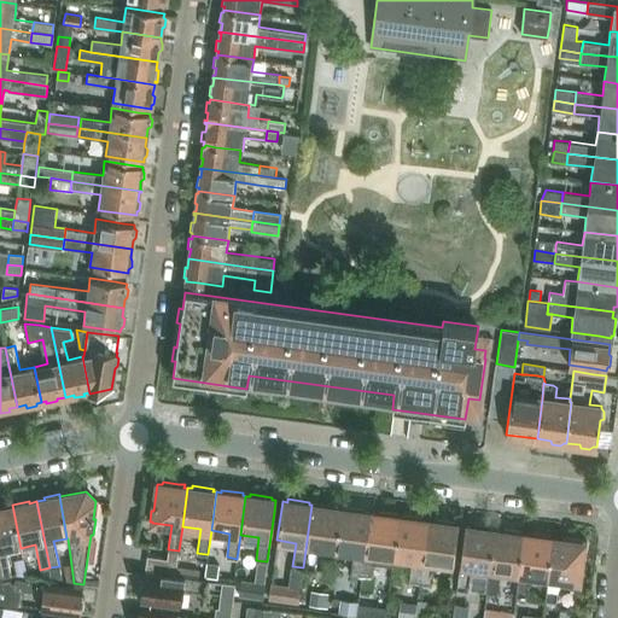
[(318,546),(336,548),(340,509),(337,508),(337,506),(316,503),(315,506),(312,505),(303,567),(314,570),(318,546)]
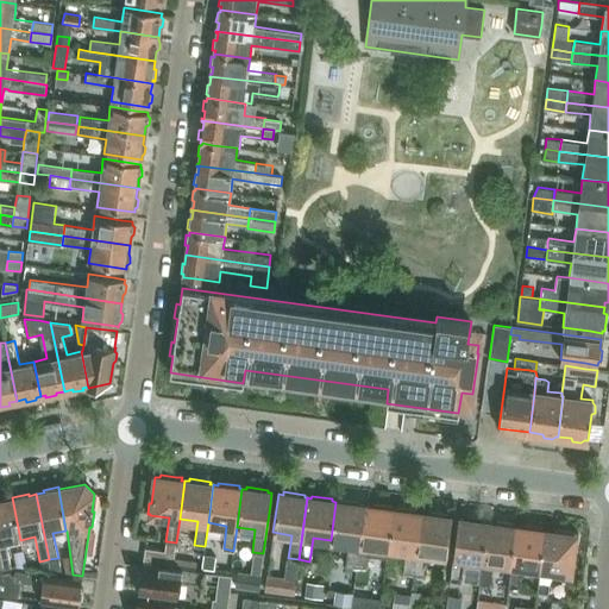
[(0,560),(1,570),(10,567),(5,544),(20,540),(12,497),(0,498),(0,560)]
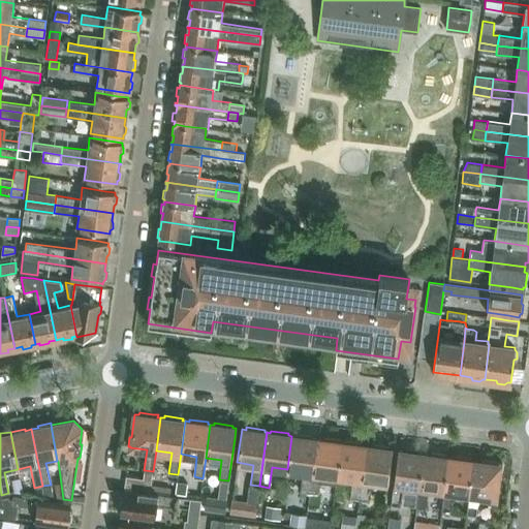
[(300,495),(309,496),(316,439),(314,439),(314,436),(297,434),(296,436),(291,436),(287,469),(303,471),(300,492),(300,495)]
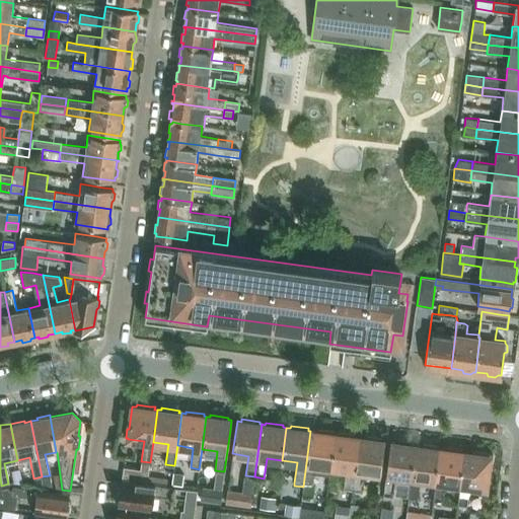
[(314,429),(314,431),(310,431),(303,487),(301,500),(311,501),(313,485),(315,465),(330,467),(336,434),(331,434),(332,432),(314,429)]
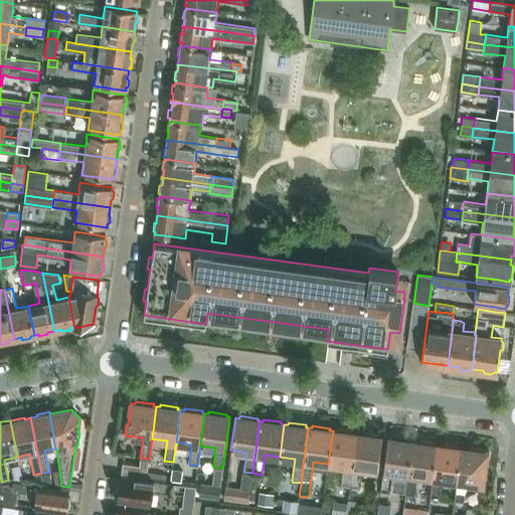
[(337,430),(336,432),(333,431),(328,464),(343,466),(341,485),(350,487),(357,435),(354,434),(354,432),(350,431),(337,430)]
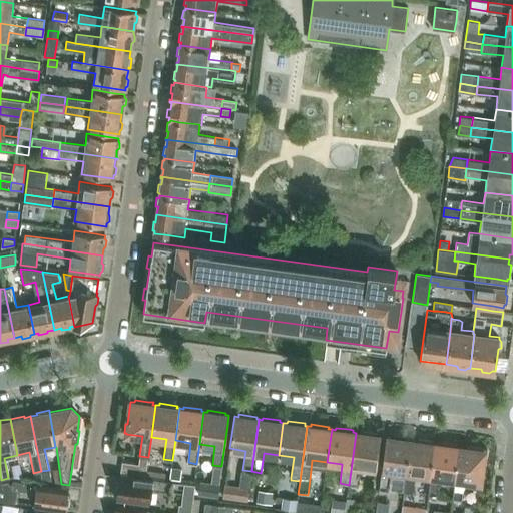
[(376,468),(381,436),(376,435),(377,433),(359,431),(359,433),(356,433),(349,485),(358,486),(361,466),(376,468)]
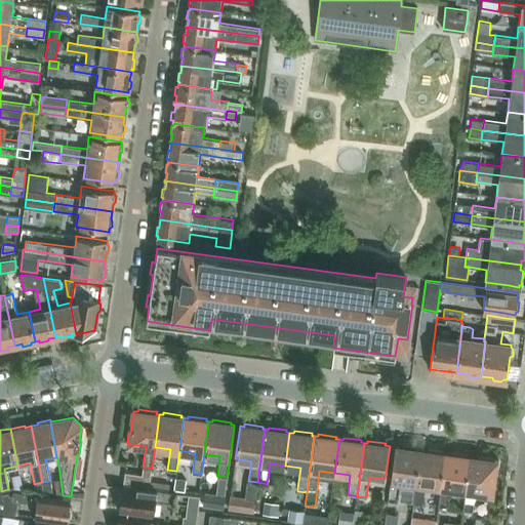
[(400,481),(415,484),(420,450),(416,450),(417,448),(404,446),(399,445),(399,447),(395,447),(388,500),(397,501),(400,481)]
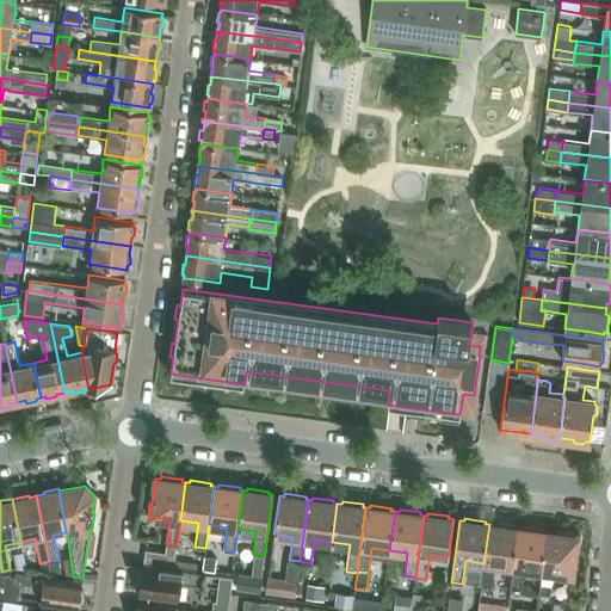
[(494,565),(513,567),(518,529),(514,528),(514,525),(493,522),(493,525),(489,524),(483,563),(481,586),(491,587),(494,565)]
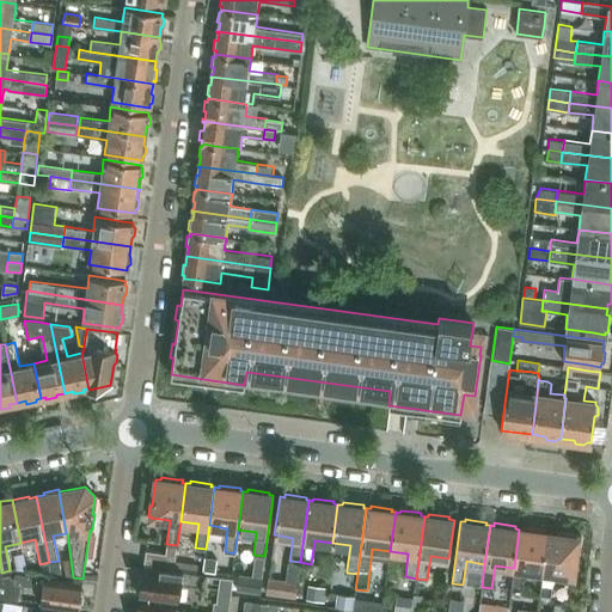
[(525,569),(543,571),(549,533),(544,533),(544,530),(524,527),(522,530),(519,530),(514,568),(510,592),(521,593),(525,569)]
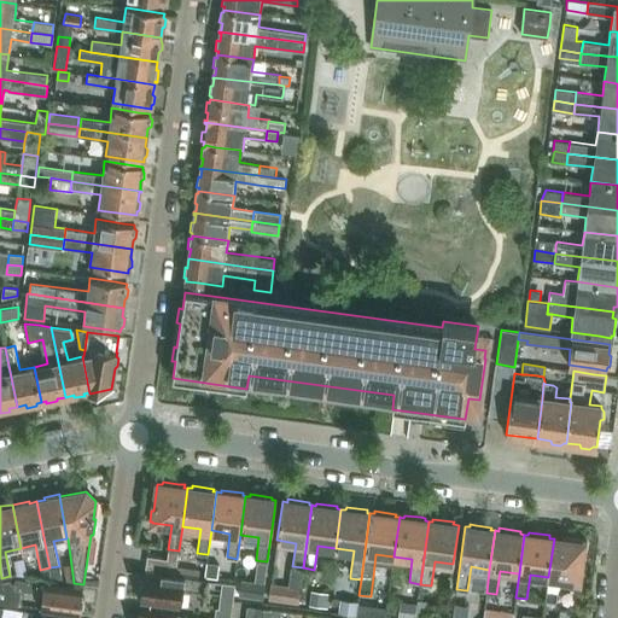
[(558,536),(558,538),(554,538),(548,577),(544,601),(555,602),(559,579),(578,582),(578,581),(582,581),(583,571),(581,570),(584,543),(578,542),(579,540),(558,536)]
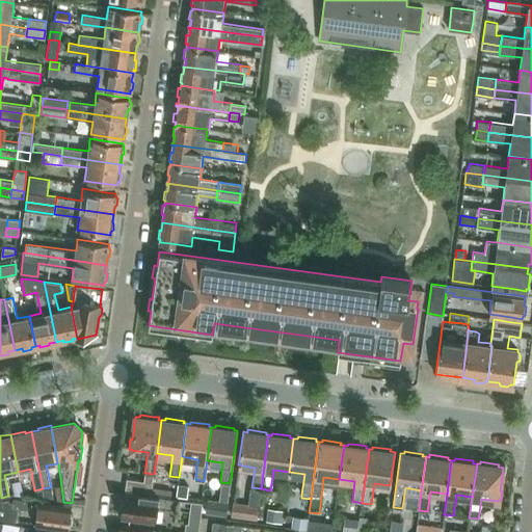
[(152,489),(154,474),(145,473),(143,481),(127,479),(125,490),(125,493),(151,496),(151,495),(152,489)]
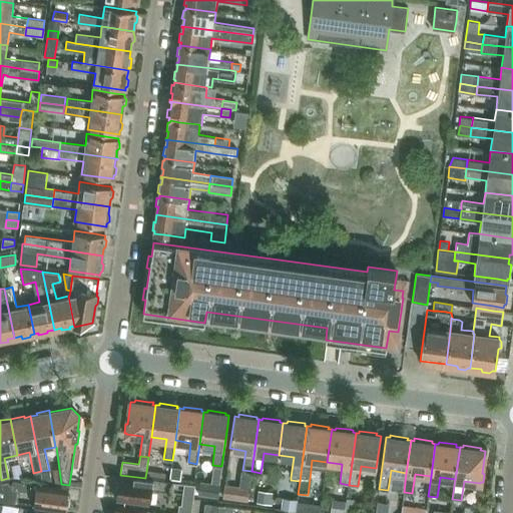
[(212,465),(210,481),(219,483),(221,466),(212,465)]
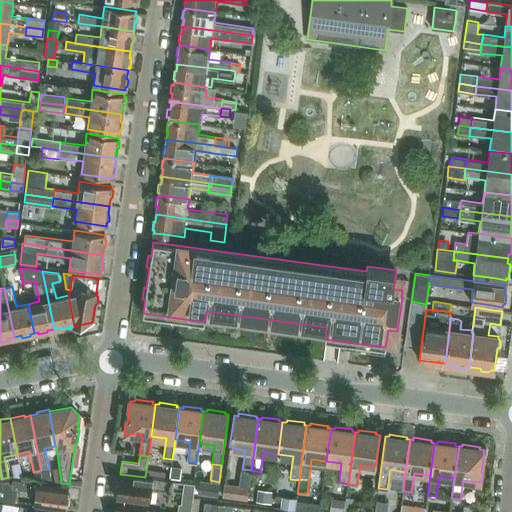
[(171,466),(169,477),(180,479),(181,468),(171,466)]
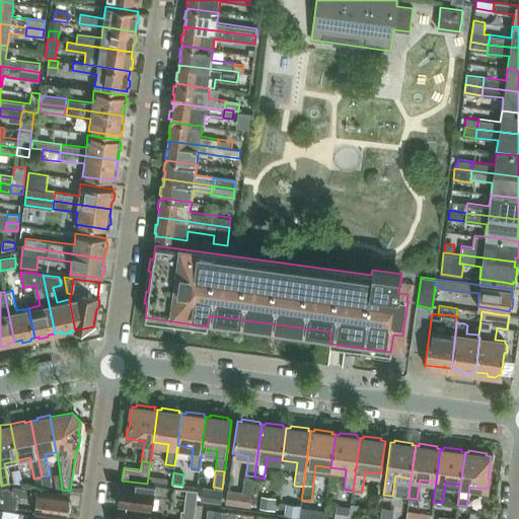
[(42,476),(44,487),(53,488),(50,475),(42,476)]
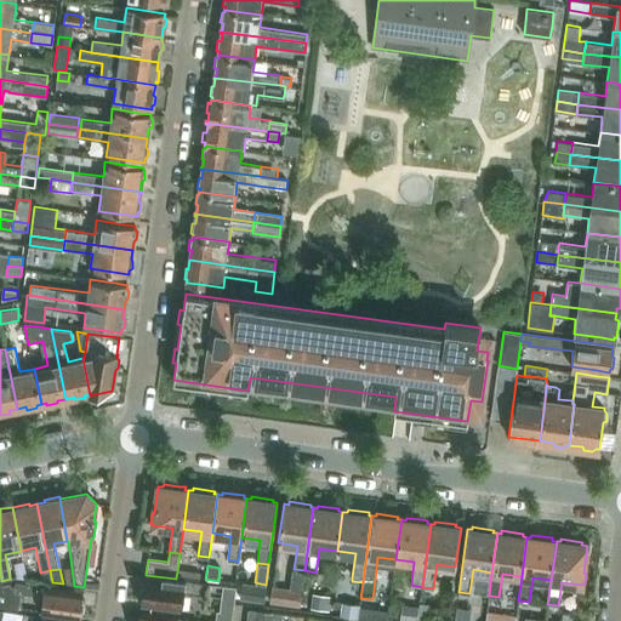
[(40,573),(43,581),(52,582),(50,570),(40,573)]
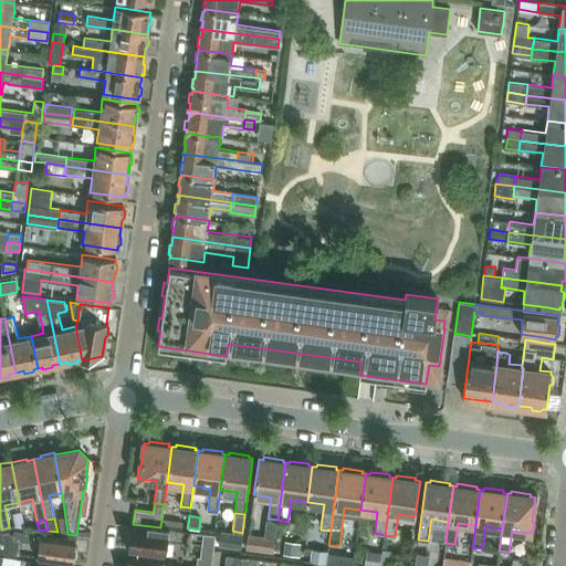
[(182,530),(182,523),(161,521),(160,526),(182,530)]
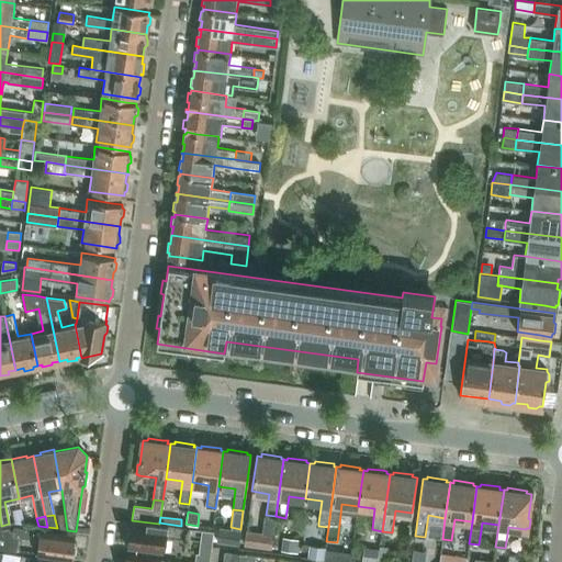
[(126,542),(125,546),(136,548),(165,551),(166,537),(187,540),(187,539),(189,527),(181,526),(159,523),(159,524),(132,520),(130,520),(128,524),(131,524),(131,528),(128,528),(126,542)]
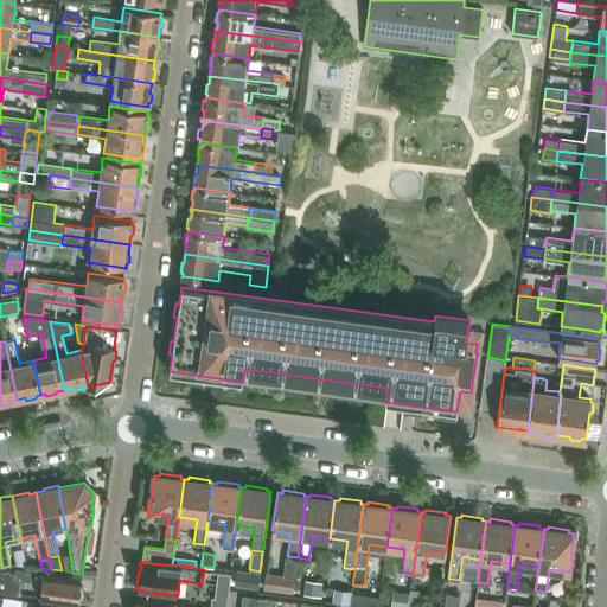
[(237,568),(235,585),(257,588),(260,572),(249,569),(237,568)]
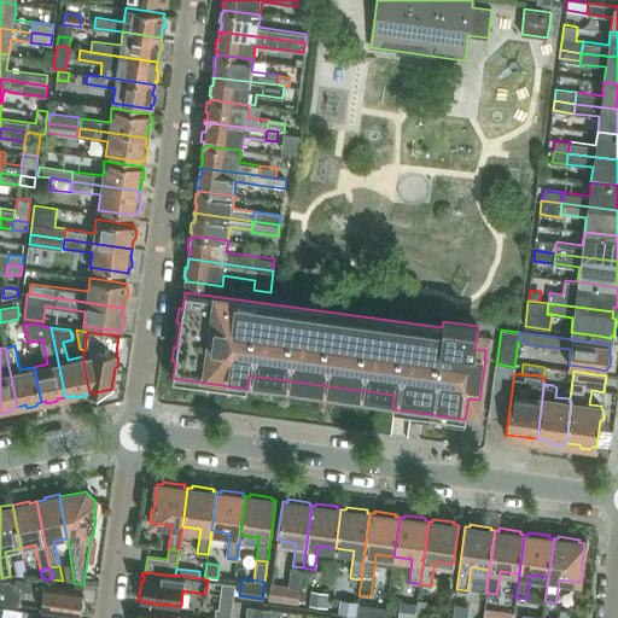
[(42,595),(40,608),(80,614),(80,612),(82,612),(85,598),(82,598),(83,589),(44,583),(44,584),(15,581),(10,582),(7,604),(18,607),(21,592),(42,595)]
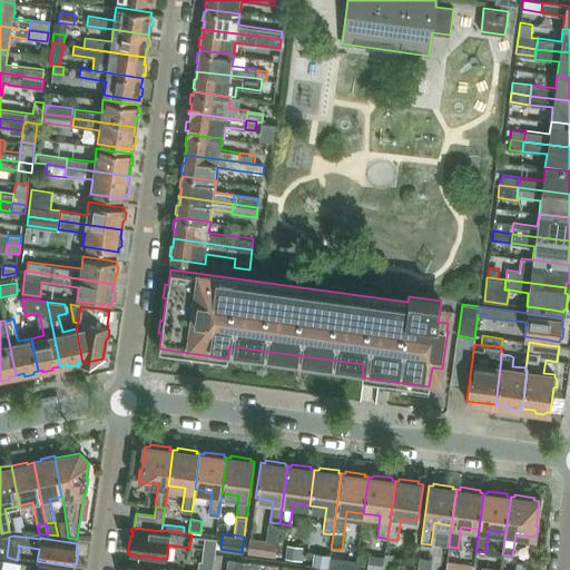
[(9,537),(0,538),(0,556),(7,557),(9,537)]
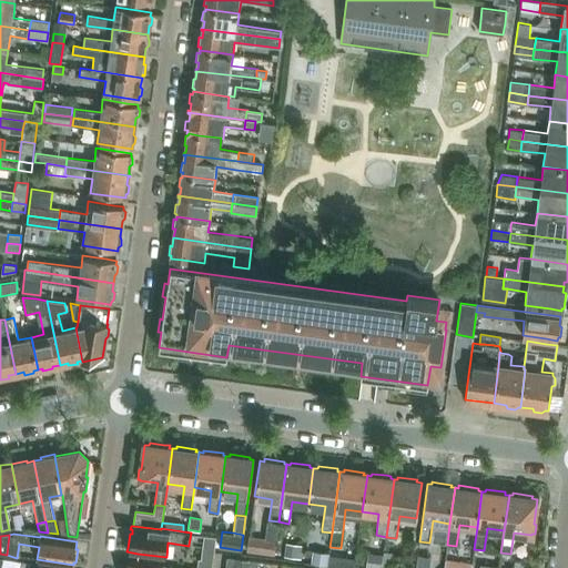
[(211,567),(215,536),(204,535),(202,546),(201,558),(186,556),(184,567),(211,567)]
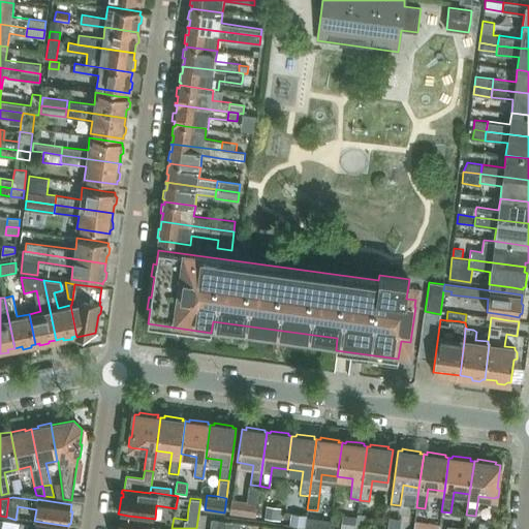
[(257,503),(231,500),(229,514),(255,518),(257,503)]
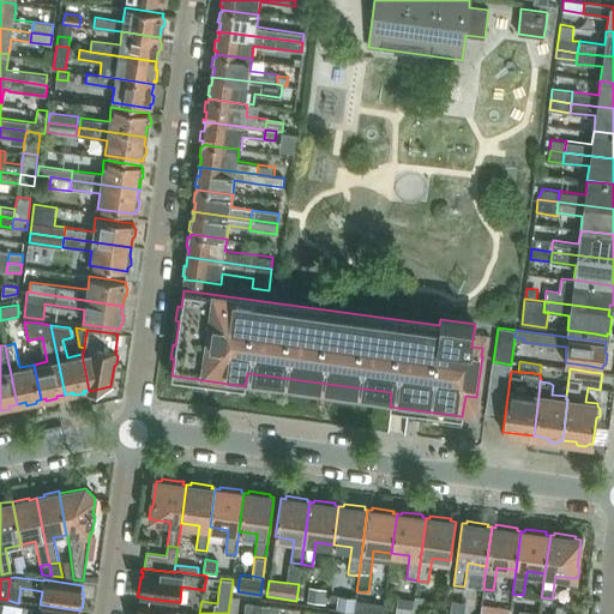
[(308,590),(307,601),(325,603),(326,593),(308,590)]
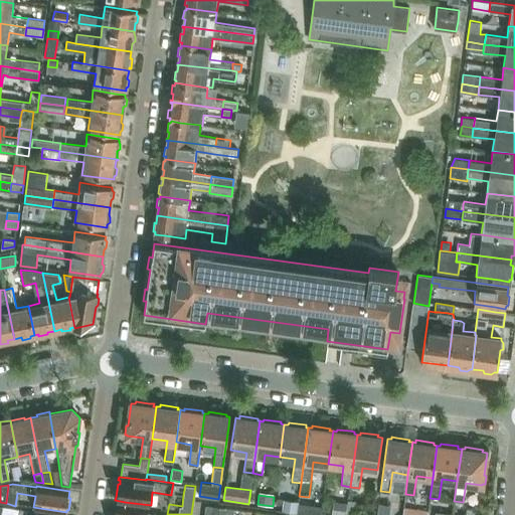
[(282,511),(297,514),(297,513),(298,513),(299,503),(299,502),(284,499),(282,511)]
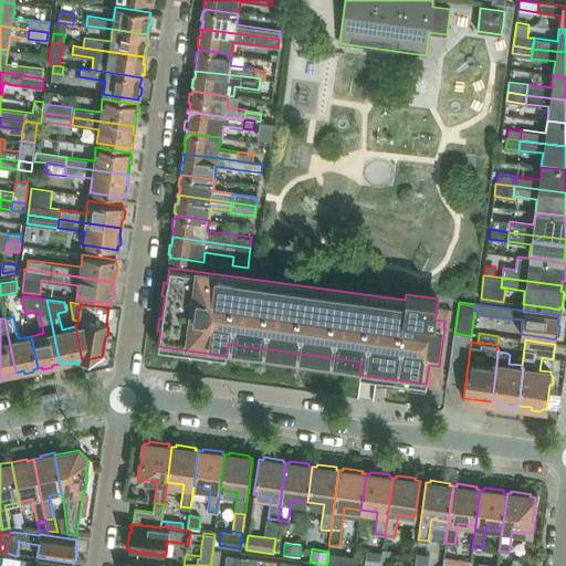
[(379,565),(388,565),(391,552),(383,549),(379,565)]
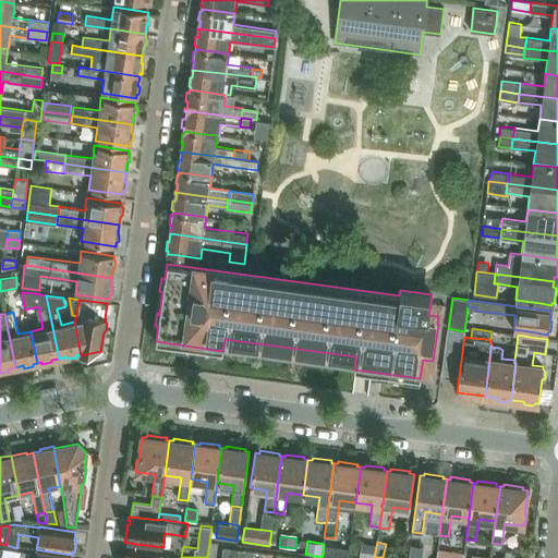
[(323,556),(322,556),(335,557),(348,557),(349,555),(349,549),(324,545),(323,556)]
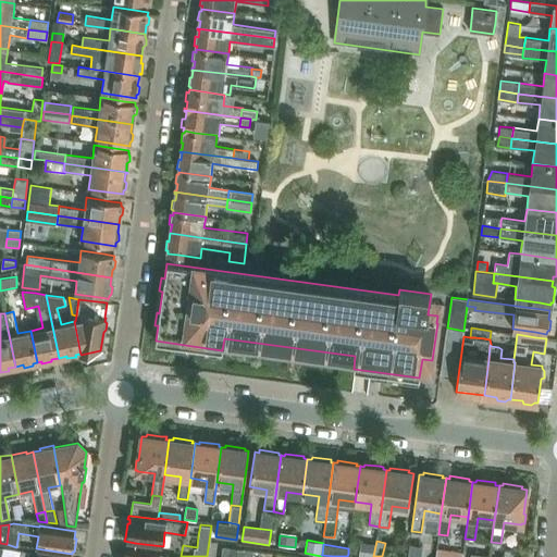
[(359,555),(358,556),(372,556),(374,546),(360,544),(359,555)]
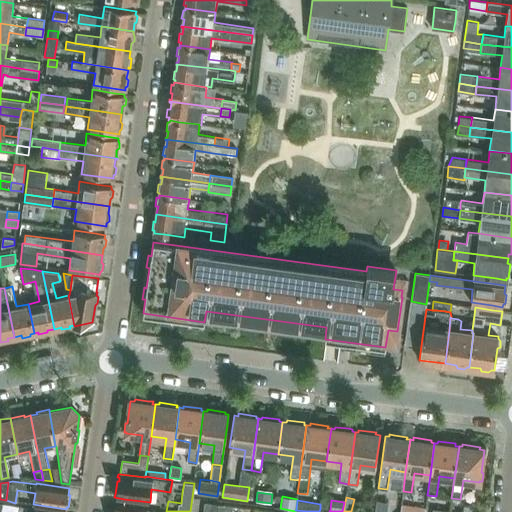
[(375,511),(387,511),(389,503),(377,501),(375,511)]
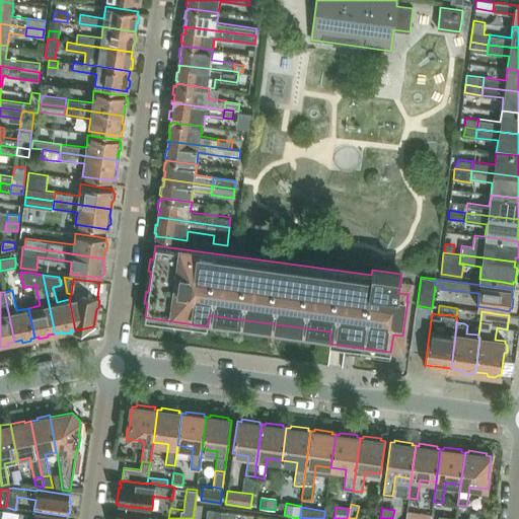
[(215,518),(217,511),(207,509),(206,518),(215,518)]
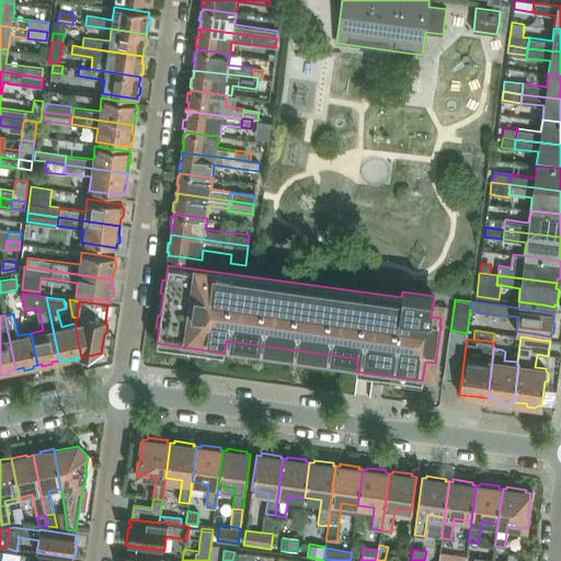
[(66,560),(60,560),(37,557),(36,560),(0,560),(2,552),(0,551),(0,560),(66,560)]
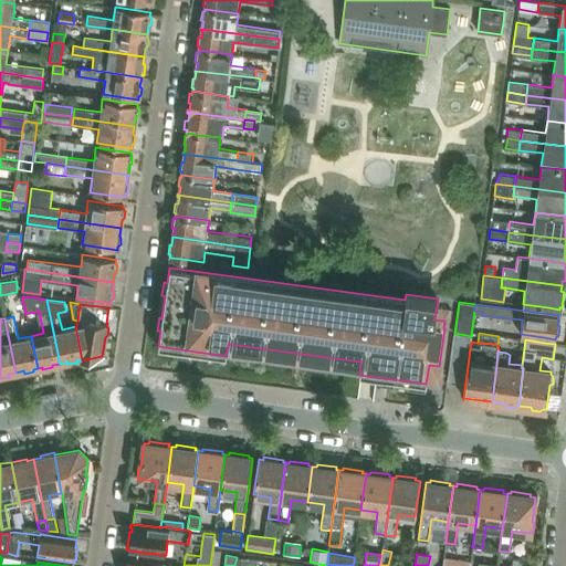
[(237,557),(234,565),(245,565),(248,558),(237,556),(237,557)]
